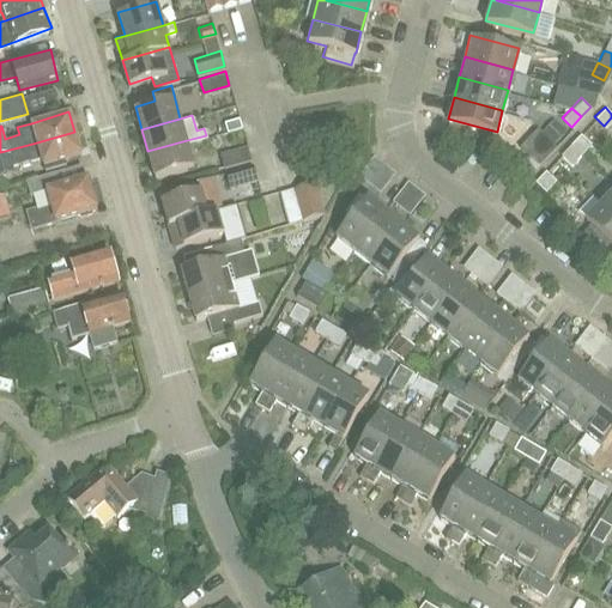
[(240,116),(224,120),(226,129),(242,126),(240,116)]
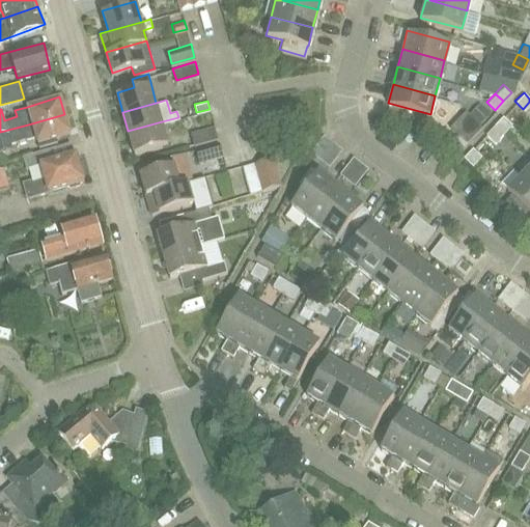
[(465,111),(450,126),(457,133),(466,141),(480,126),(465,111)]
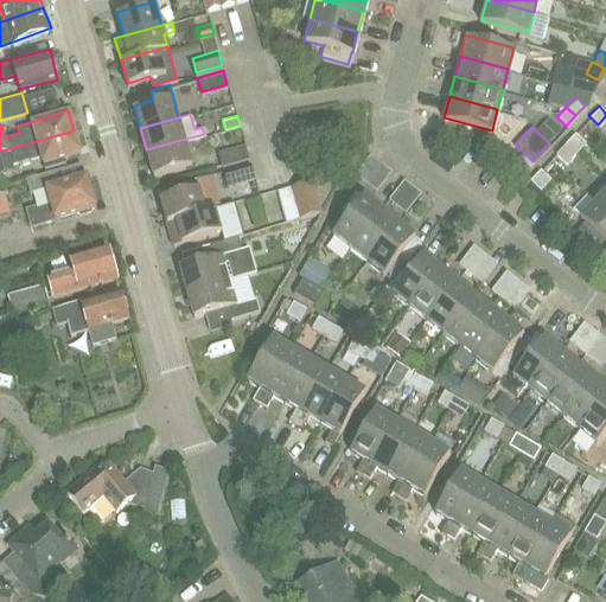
[(32,142),(0,151),(0,171),(13,167),(12,162),(40,153),(45,167),(65,161),(63,155),(80,149),(74,130),(32,142)]
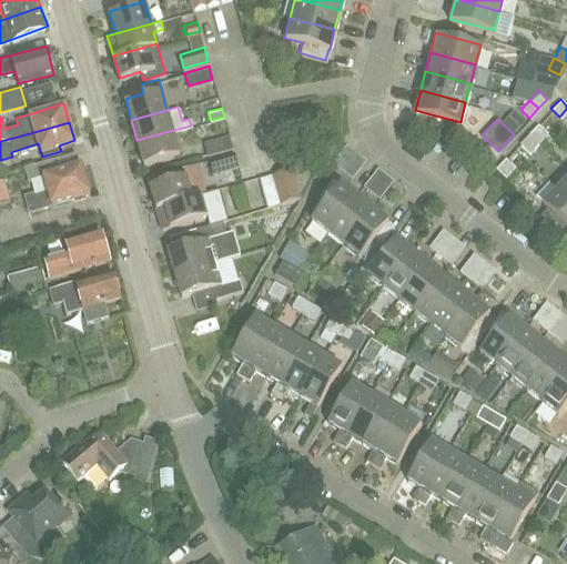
[(528,132),(537,141),(546,132),(537,123),(528,132)]
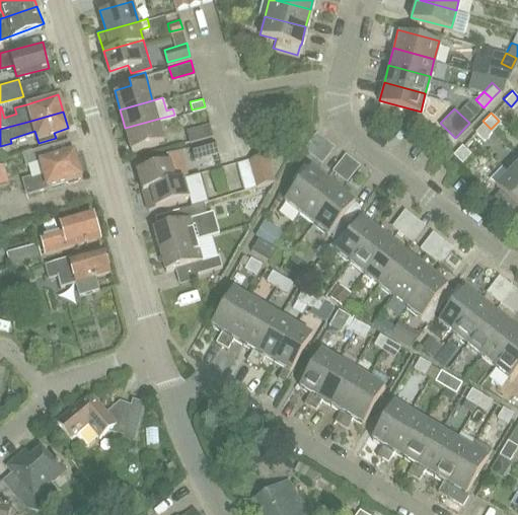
[(158,119),(125,128),(131,149),(163,139),(158,119)]
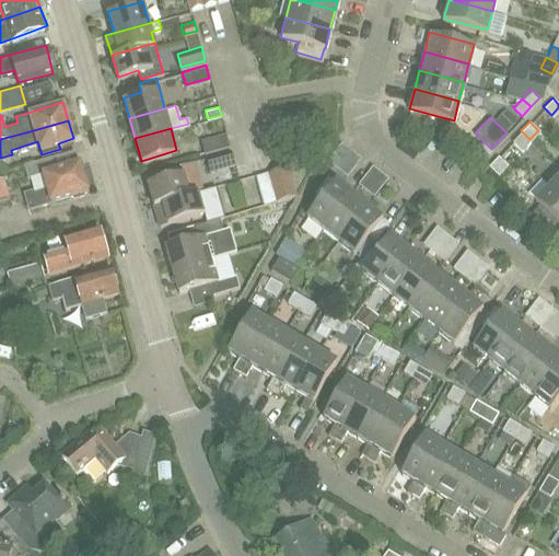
[(225,130),(200,138),(204,151),(230,145),(225,130)]
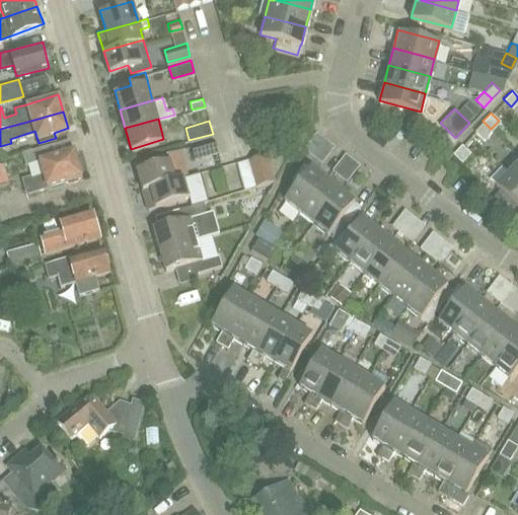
[(491,129),(483,121),(474,129),(483,137),(491,129)]
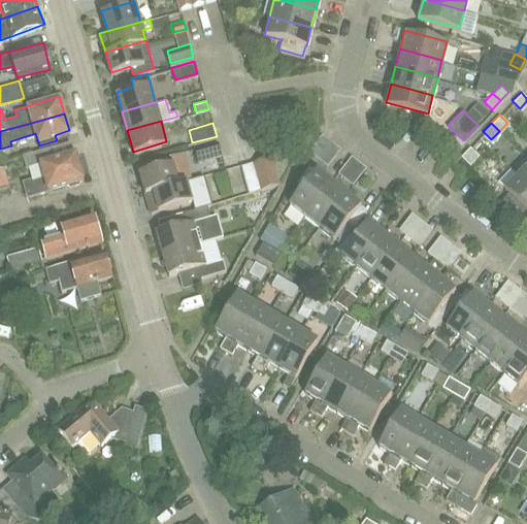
[(455,132),(447,140),(455,149),(463,140),(455,132)]
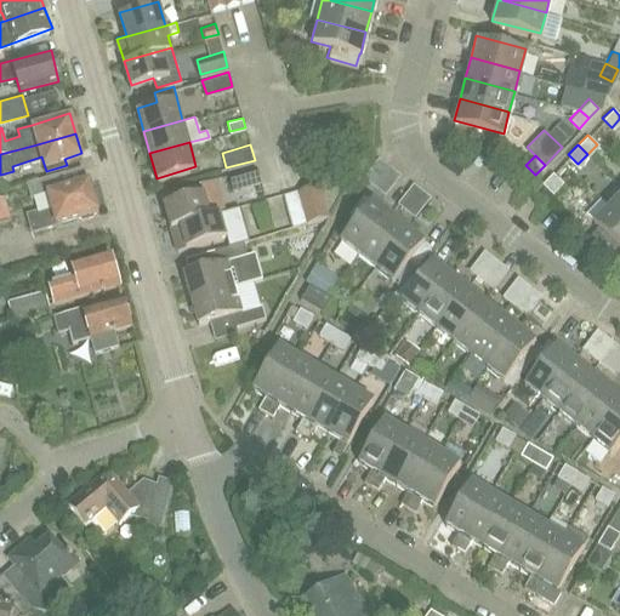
[(255,165),(228,172),(232,187),(259,180),(255,165)]
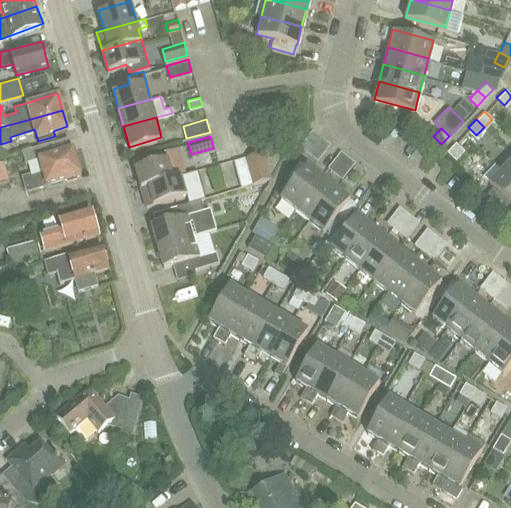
[(454,141),(446,150),(454,157),(462,149),(454,141)]
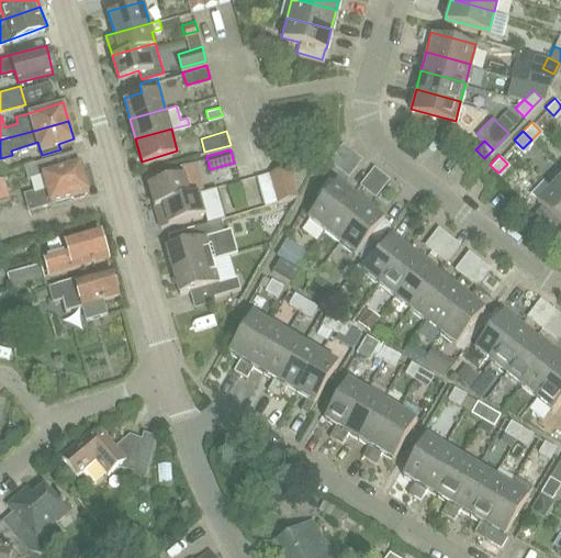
[(27,178),(43,174),(46,186),(24,191),(29,208),(88,191),(80,162),(56,168),(52,156),(23,164),(27,178)]
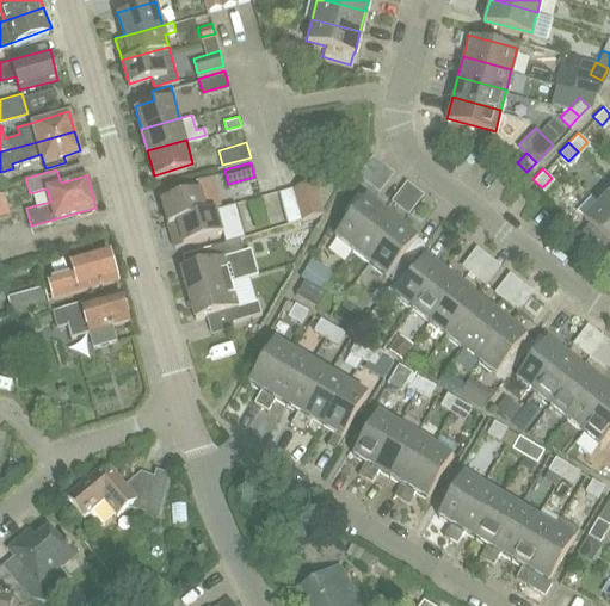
[(406,179),(392,198),(399,204),(414,185),(406,179)]
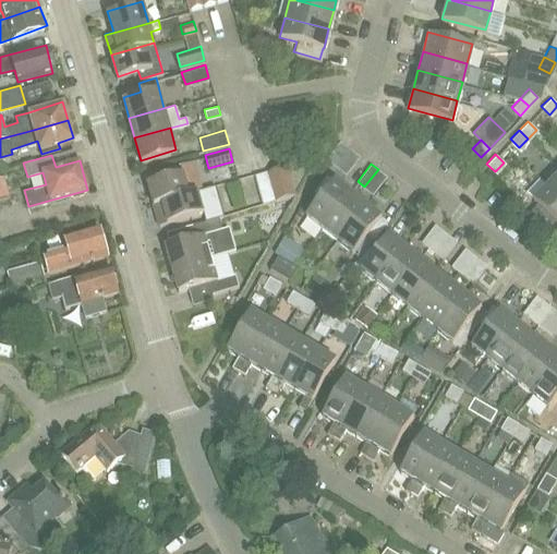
[(287,165),(266,170),(274,200),(294,194),(287,165)]
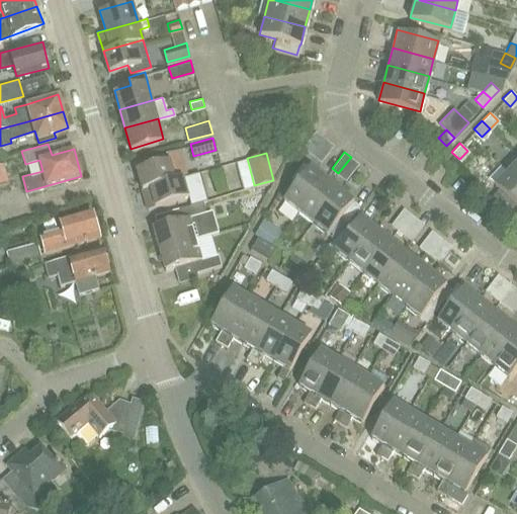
[(516,157),(506,168),(516,178),(516,157)]
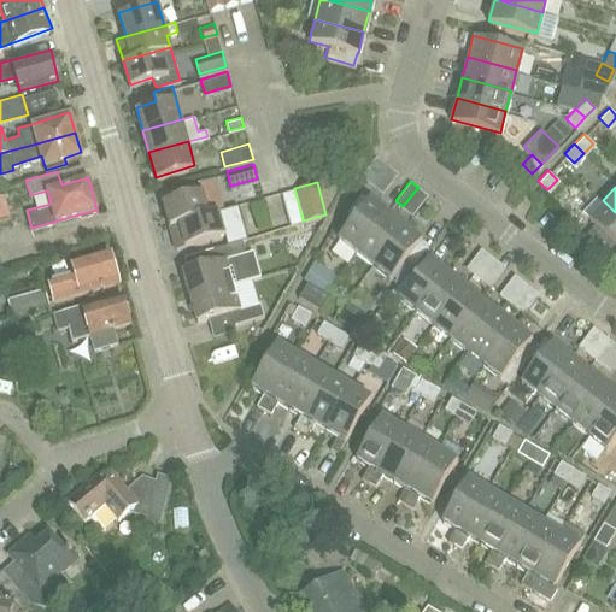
[(209,212),(207,211),(201,189),(163,200),(170,224),(180,222),(179,219),(209,212)]
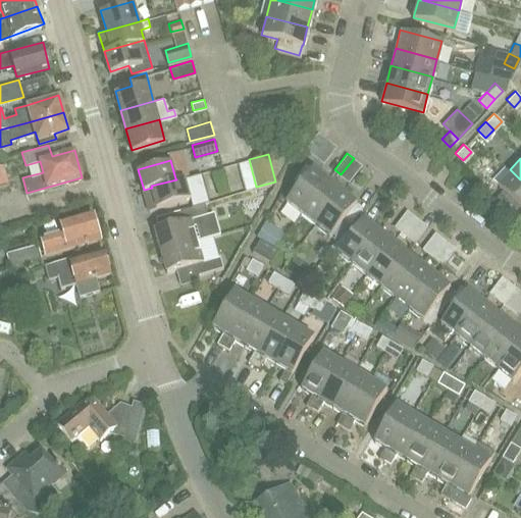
[(301,212),(327,178),(313,166),(312,167),(306,162),(294,178),(300,184),(287,201),(301,212)]
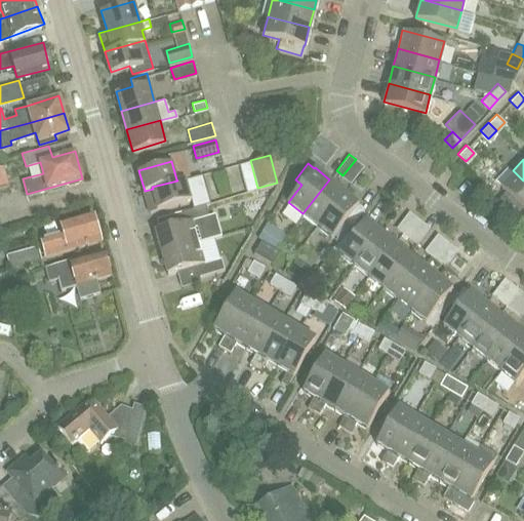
[(3,164),(0,165),(0,186),(8,184),(3,164)]
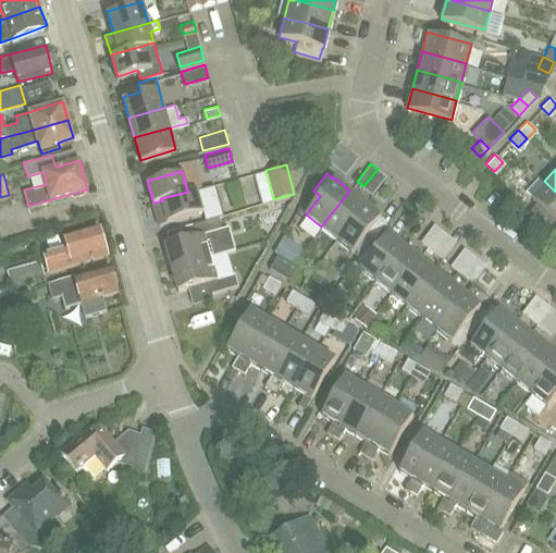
[(555,192),(544,181),(531,195),(555,220),(555,192)]
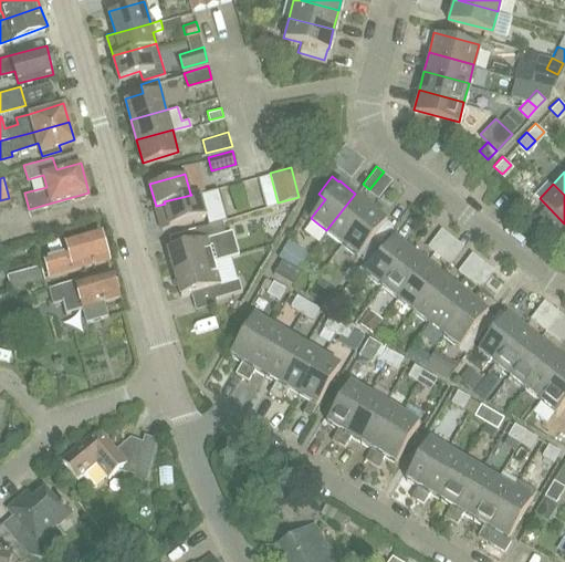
[(165,204),(156,206),(161,226),(206,214),(199,191),(190,194),(191,195),(164,201),(165,204)]
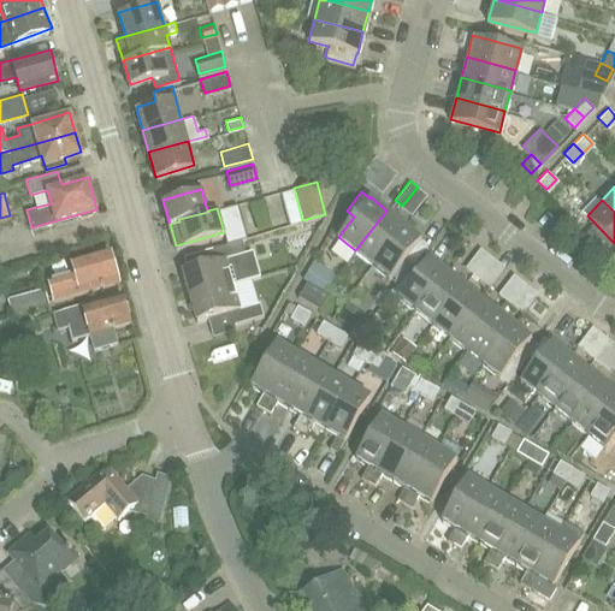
[(372,264),(403,223),(386,211),(355,250),(372,264)]
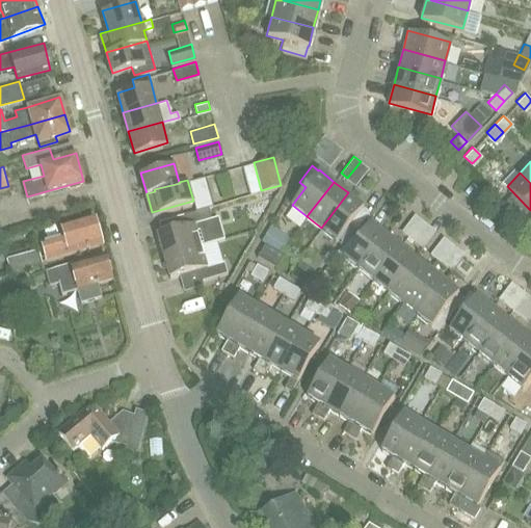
[(348,192),(321,228),(337,239),(350,221),(356,227),(369,210),(363,205),(364,204),(348,192)]
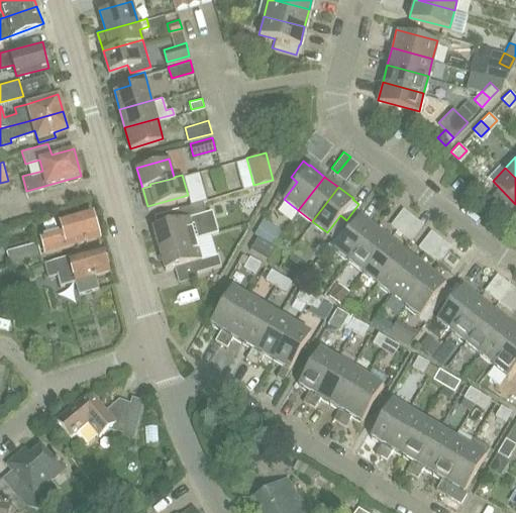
[(152,226),(158,246),(218,229),(218,228),(208,231),(205,218),(208,217),(203,199),(179,206),(182,218),(152,226)]
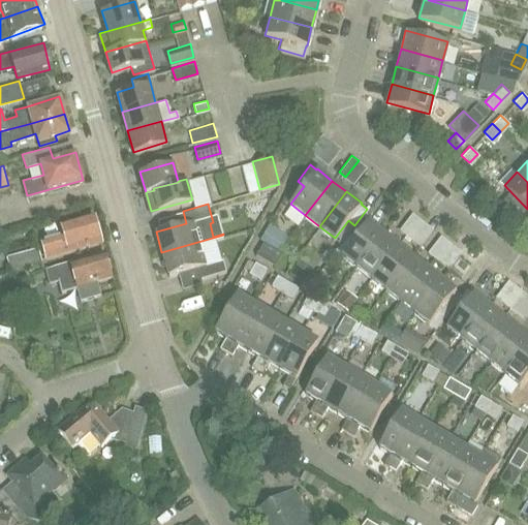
[(406,233),(418,217),(412,212),(400,228),(406,233)]
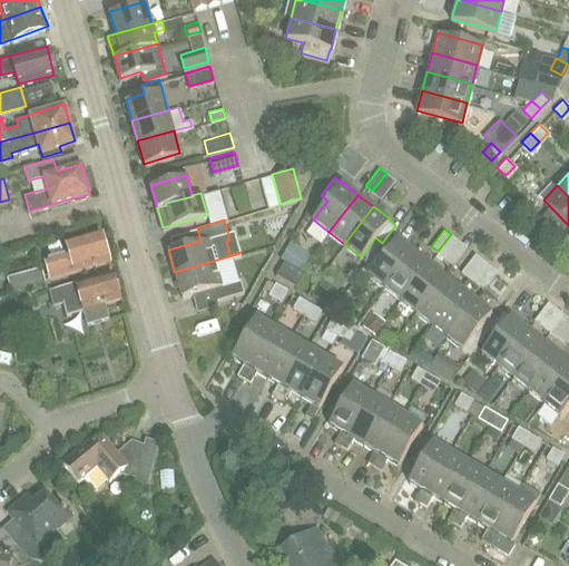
[(100,230),(66,240),(69,251),(43,257),(49,275),(108,259),(100,230)]
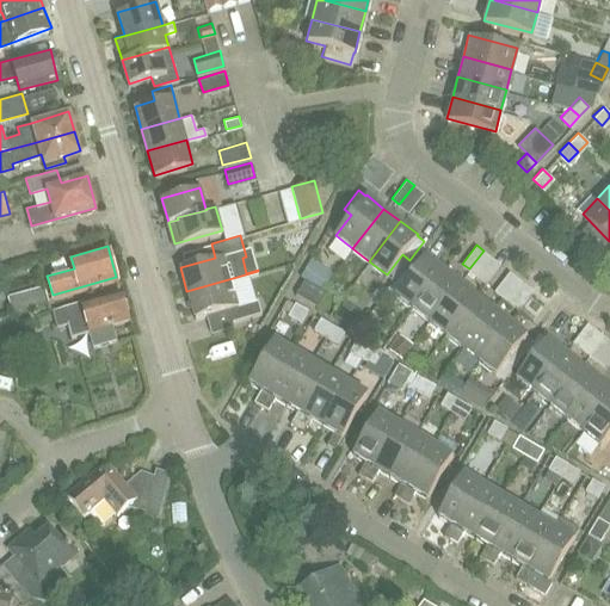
[(491,255),(484,251),(469,269),(476,274),(491,255)]
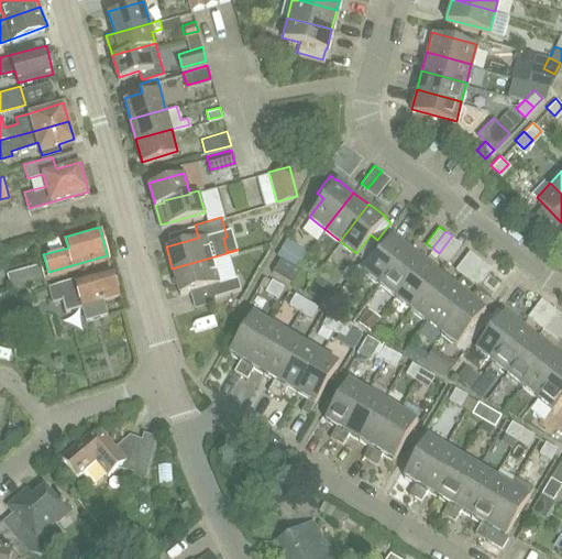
[(364,271),(379,283),(409,247),(393,233),(378,253),(372,248),(357,265),(364,271)]
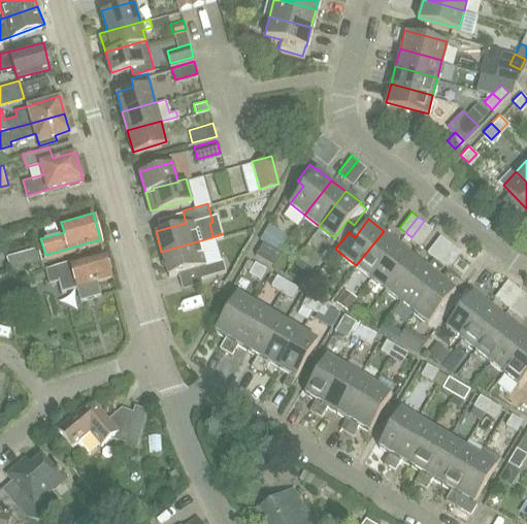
[(370,276),(398,241),(384,231),(356,265),(370,276)]
